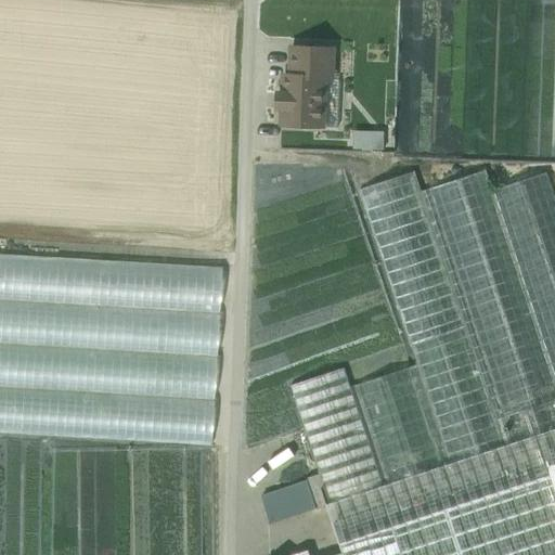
[(332,50),(292,48),(291,76),(324,78),(324,79),(331,80),(332,50)]
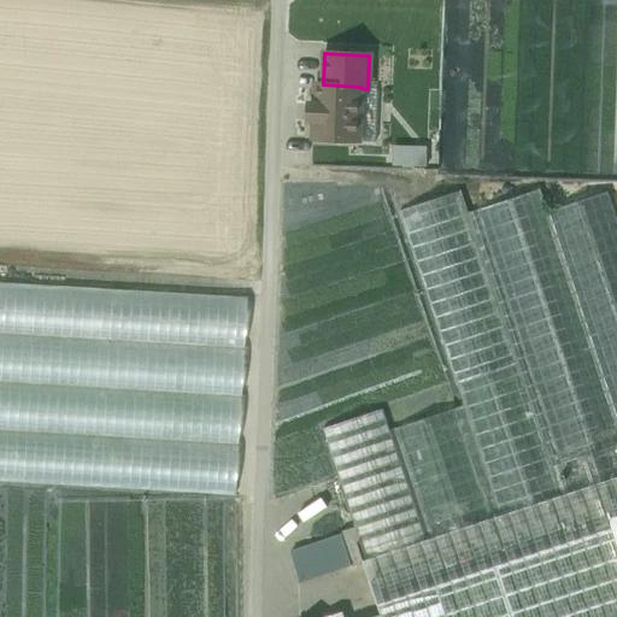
[(445,99),(487,100),(488,60),(474,60),(474,57),(441,57),(439,163),(442,163),(445,99)]
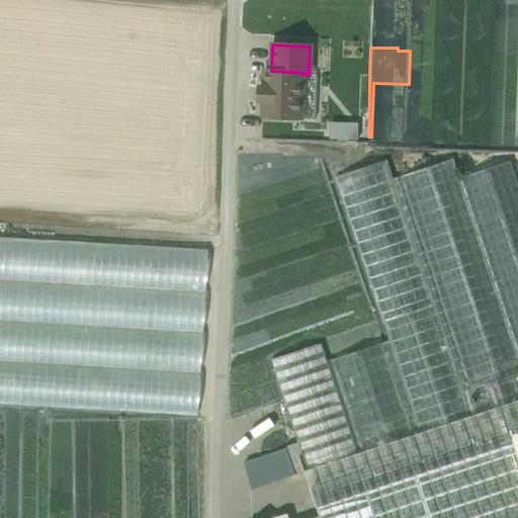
[(271,71),(265,71),(264,89),(259,88),(259,101),(264,101),(263,117),(300,119),(303,74),(303,73),(271,71)]
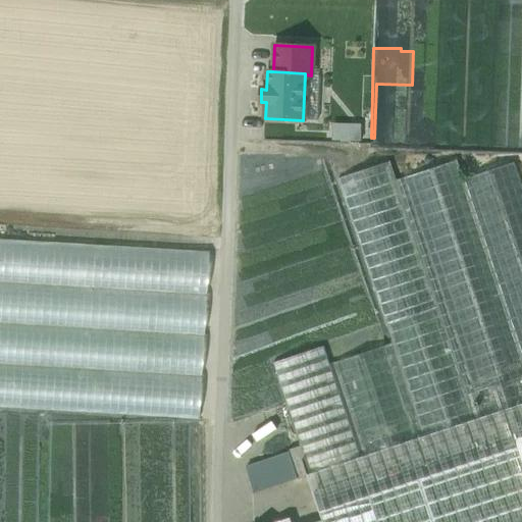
[(328,121),(327,139),(356,139),(356,122),(328,121)]
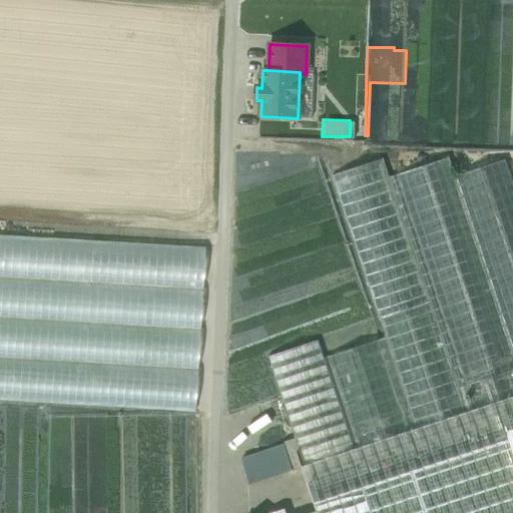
[(512,183),(505,160),(454,177),(448,158),(396,175),(469,395),(465,396),(467,400),(471,399),(475,410),(512,397),(512,183)]
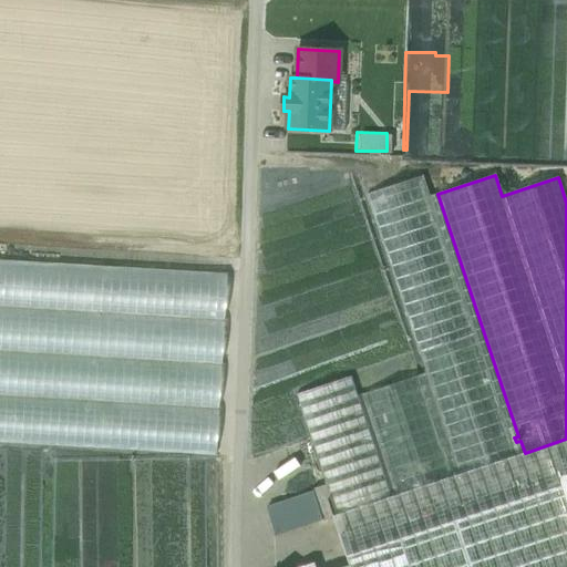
[(516,456),(423,176),(366,194),(460,475),(516,456)]
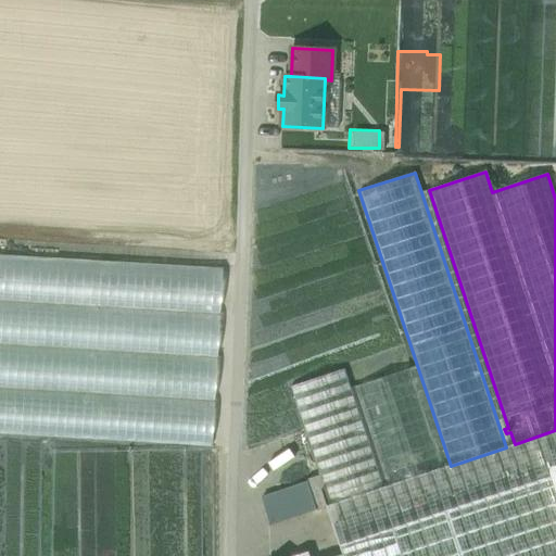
[(0,256),(0,434),(210,449),(223,272),(0,256)]
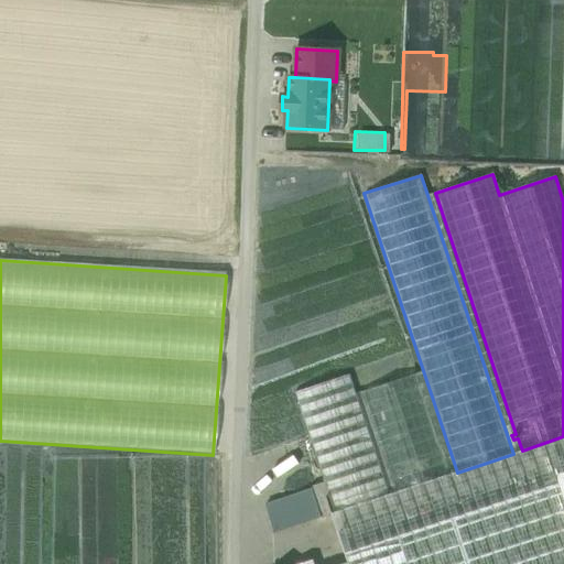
[(414,371),(359,390),(394,494),(448,475),(414,371)]
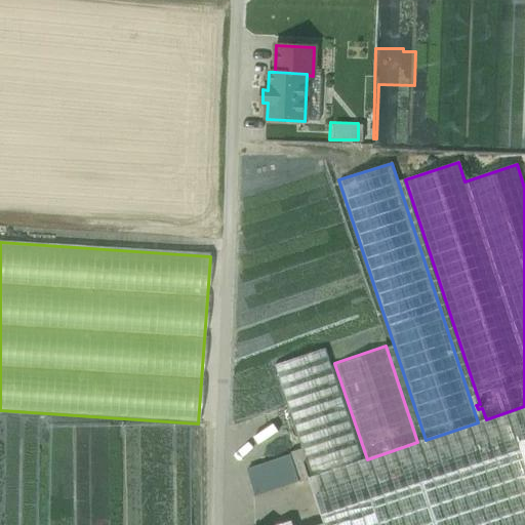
[(325,349),(273,366),(311,478),(363,460),(325,349)]
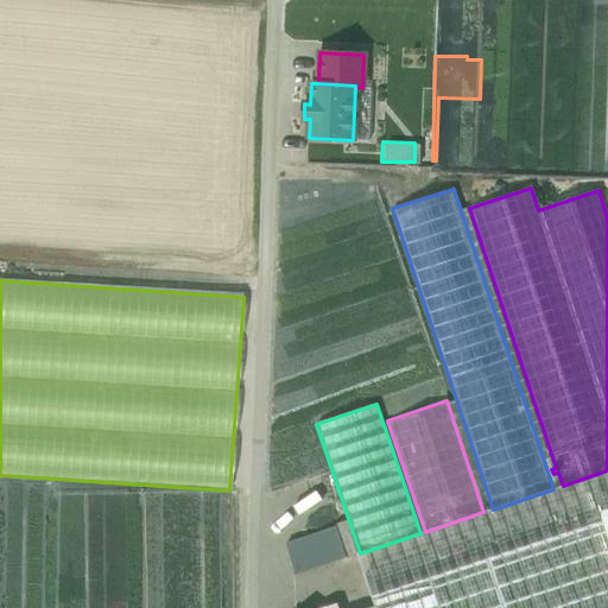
[(360,553),(358,555),(374,607),(607,607),(607,534),(601,513),(607,510),(607,470),(563,486),(553,489),(493,510),(483,512),(425,532),(420,533),(360,553)]
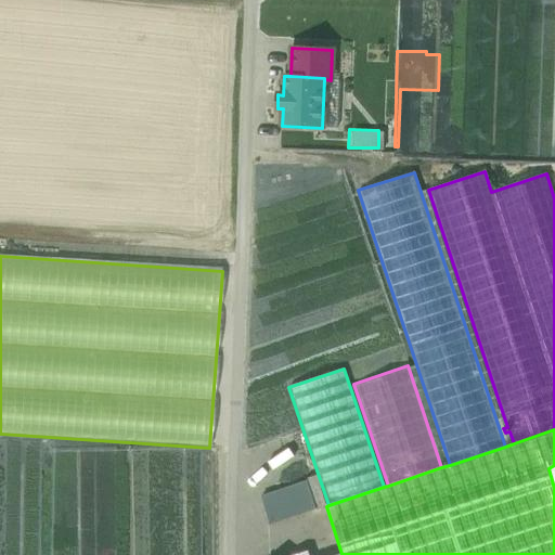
[(307,481),(260,497),(269,525),(315,510),(307,481)]
